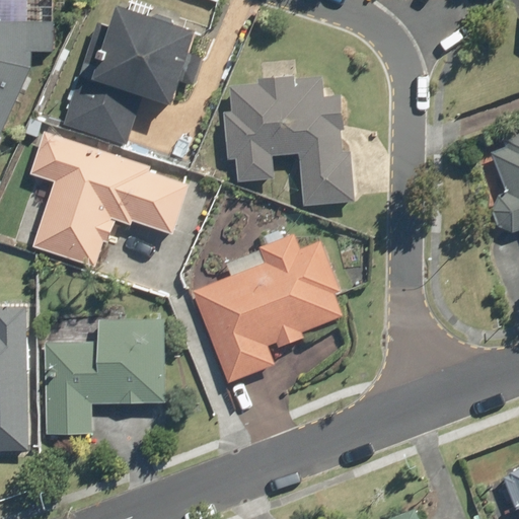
[(192,32),(115,7),(90,80),(81,77),(66,124),(127,144),(143,94),(168,102),(175,81),(191,87),(201,58),(186,53),(192,32)]
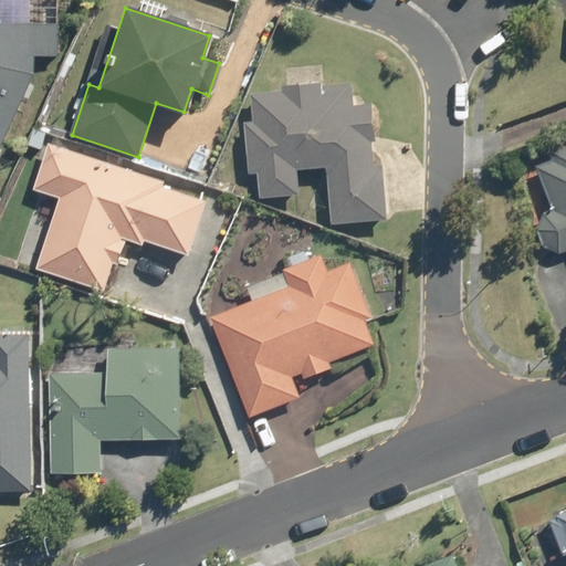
[(60,74),(61,23),(0,21),(0,142),(28,74),(60,74)]
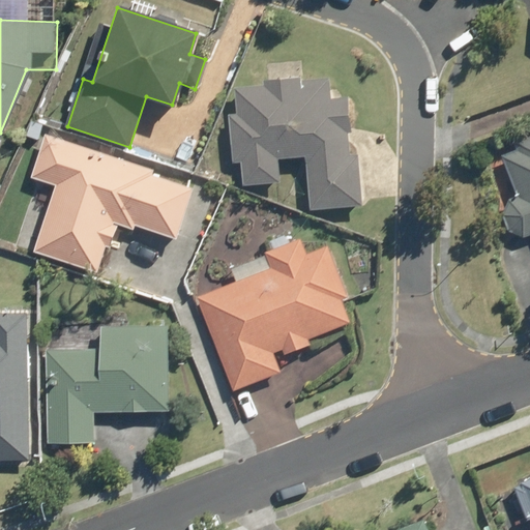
[(240,165),(240,184),(280,184),(278,158),(306,158),(307,207),(359,207),(359,157),(349,157),(348,100),(330,100),(329,88),(299,88),(299,79),(266,79),(266,89),(239,89),(239,114),(230,114),(231,165),(240,165)]
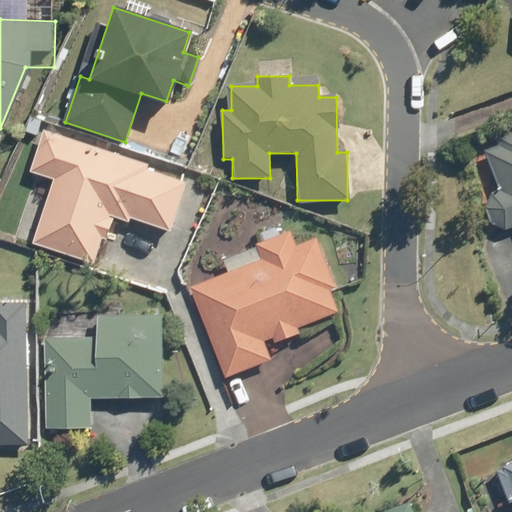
[(511,129),(497,135),(501,143),(485,149),(499,188),(497,189),(495,191),(494,192),(492,193),(491,195),(490,197),(489,198),(488,200),(487,202),(487,204),(486,206),(486,208),(487,210),(487,212),(487,214),(488,216),(489,218),(490,220),(491,222),(493,223),(494,225),(496,226),(498,227),(499,228),(501,229),(503,229),(505,229),(507,230),(510,229),(511,229),(511,129)]
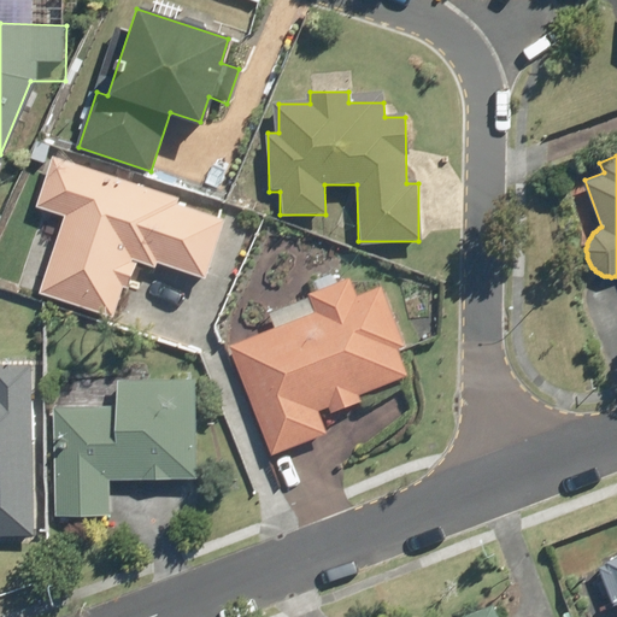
[(64,216),(40,292),(116,317),(135,260),(204,282),(225,213),(57,158),(41,209),(64,216)]
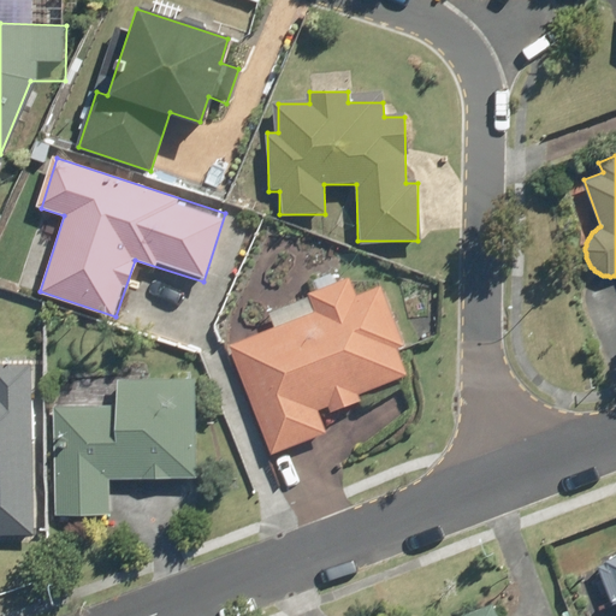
[(407,350),(383,288),(357,297),(350,279),(270,311),(277,329),(232,347),(274,455),(329,433),(319,410),(329,407),(331,414),(363,402),(361,394),(408,375),(398,354),(407,350)]
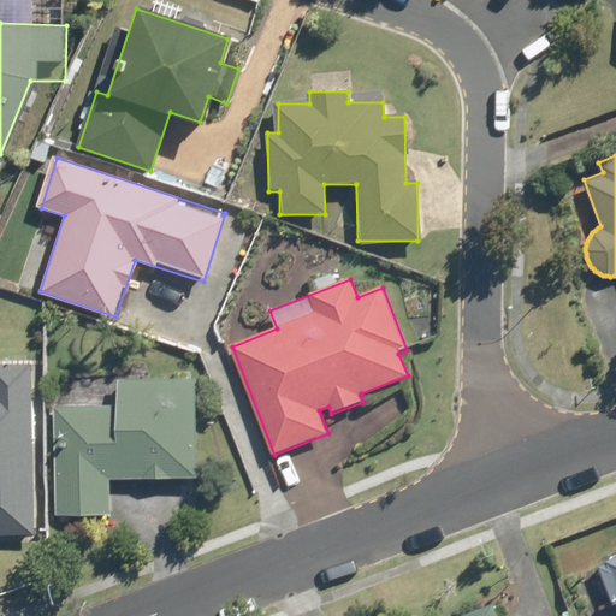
[(0,533),(29,534),(31,367),(0,367),(0,533)]
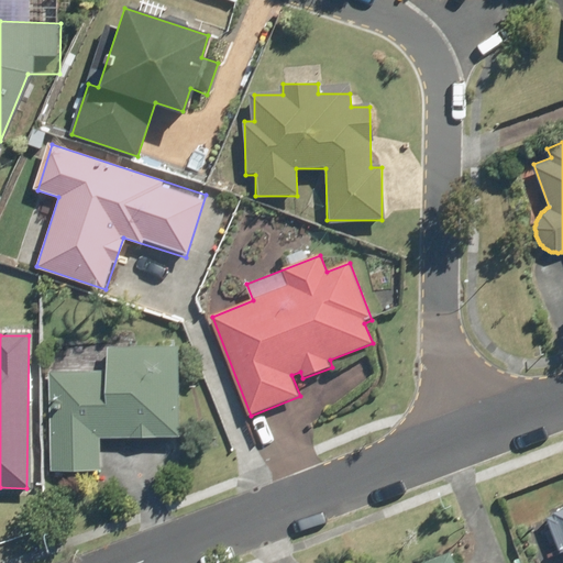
[(55,371),(52,471),(100,473),(101,437),(176,440),(179,346),(107,344),(106,373),(55,371)]
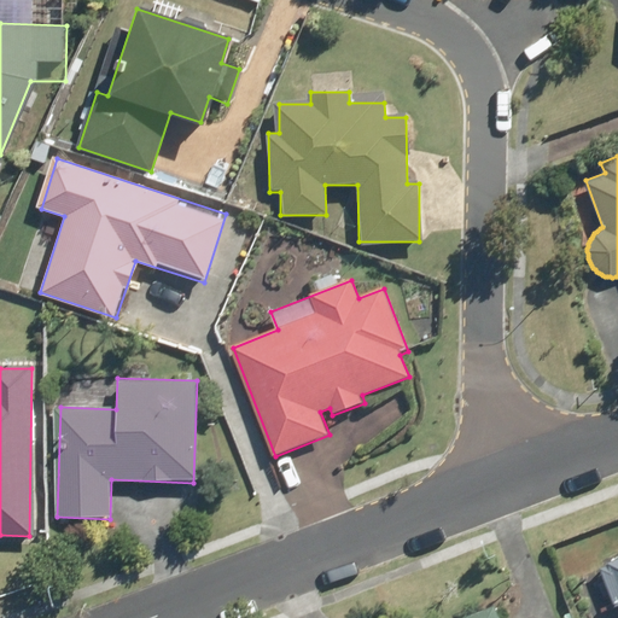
[(617,617),(617,558),(604,564),(617,601),(617,617)]
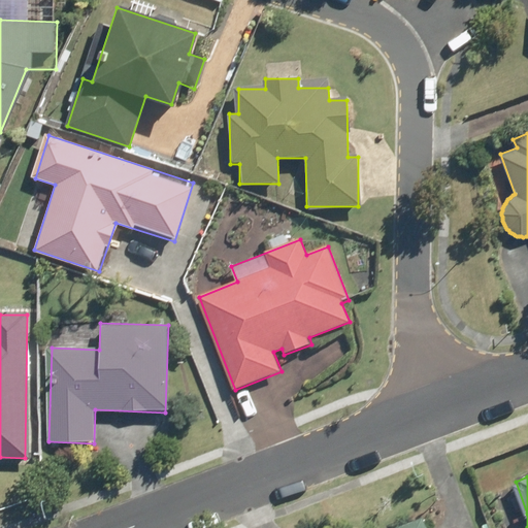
[(427,527),(423,516),(389,527),(427,527)]
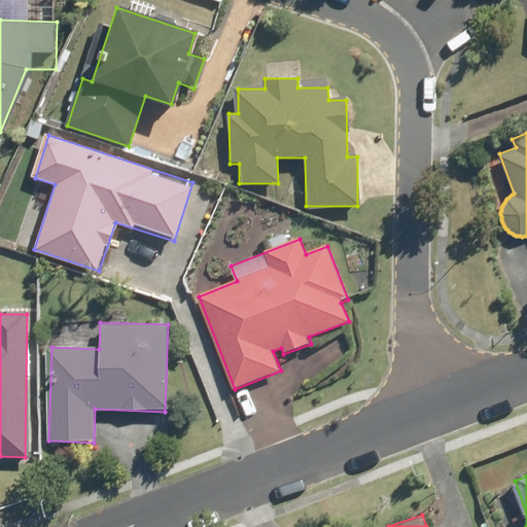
All buildings are outlined.
